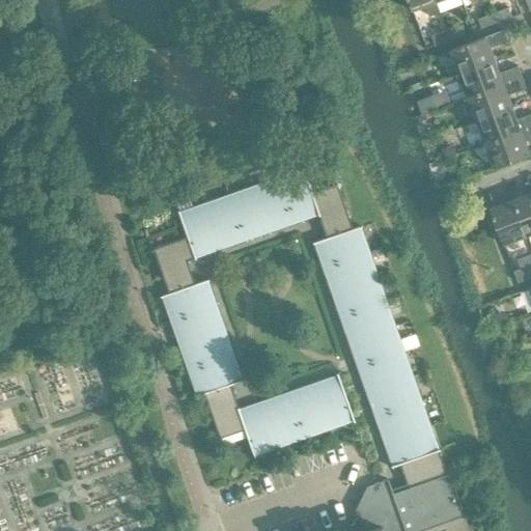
[(436,0),(408,0),(413,11),(425,6),(429,17),(441,12),(437,2),(436,0)]
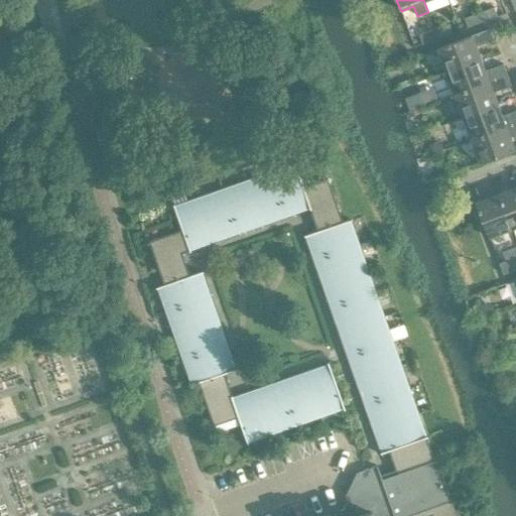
[(484,22),(498,17),(495,7),(480,13),(484,22)]
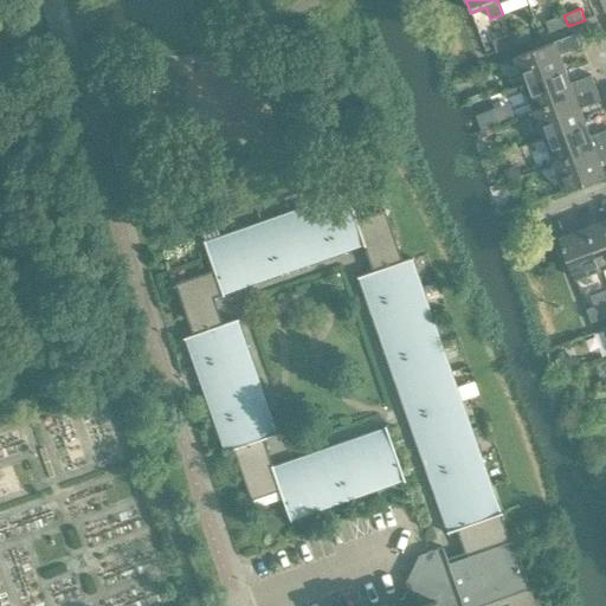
[(563,15),(547,21),(550,32),(568,26),(563,15)]
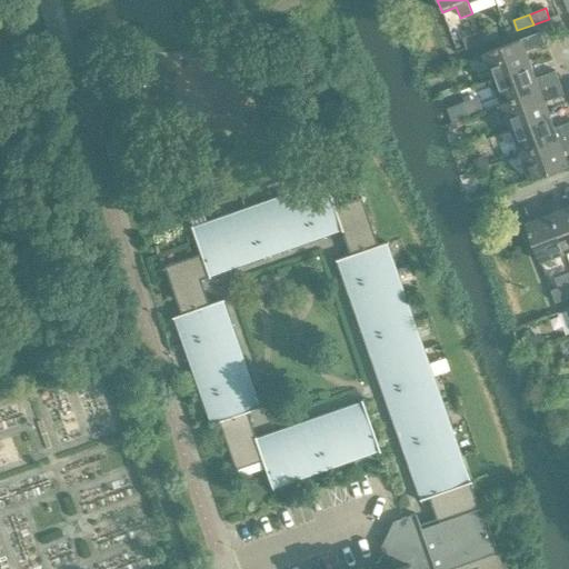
[(483,43),(500,37),(496,27),(480,33),(483,43)]
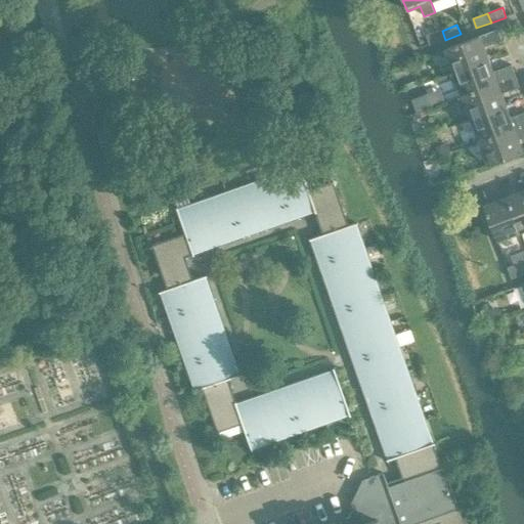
[(503,41),(498,30),(445,49),(454,73),(488,59),(484,48),(503,41)]
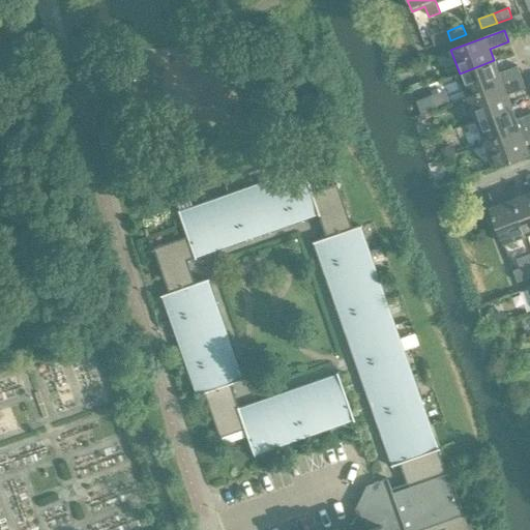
[(447,31),(431,37),(435,47),(450,40),(447,31)]
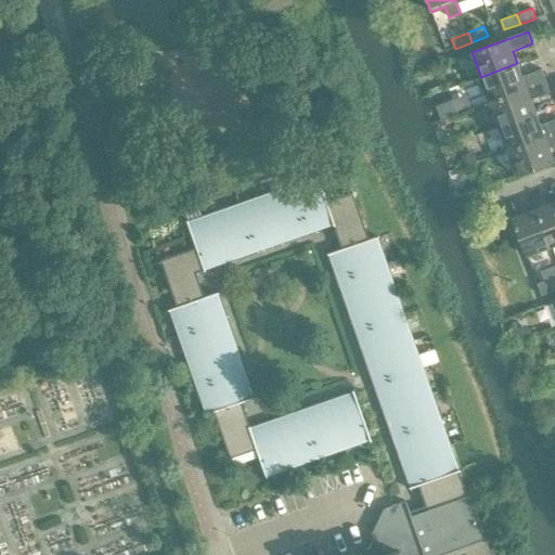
[(523,76),(517,63),(481,77),(490,102),(545,80),(541,68),(523,76)]
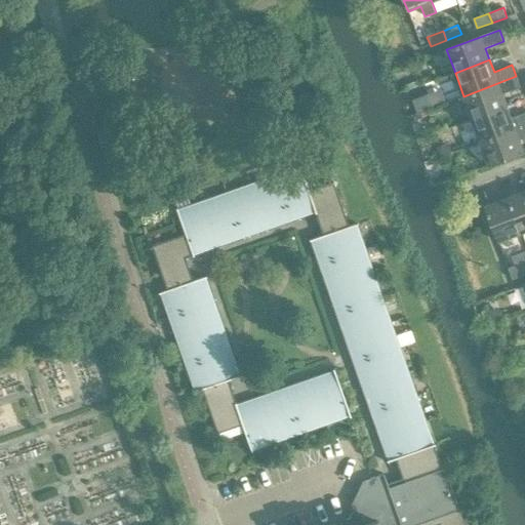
[(521,88),(516,76),(463,96),(473,119),(507,106),(502,94),(521,88)]
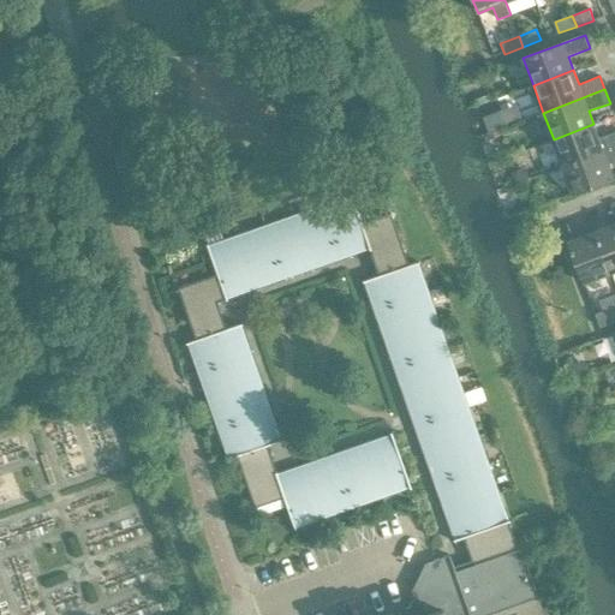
[(493,101),(490,95),(477,100),(478,106),(493,101)]
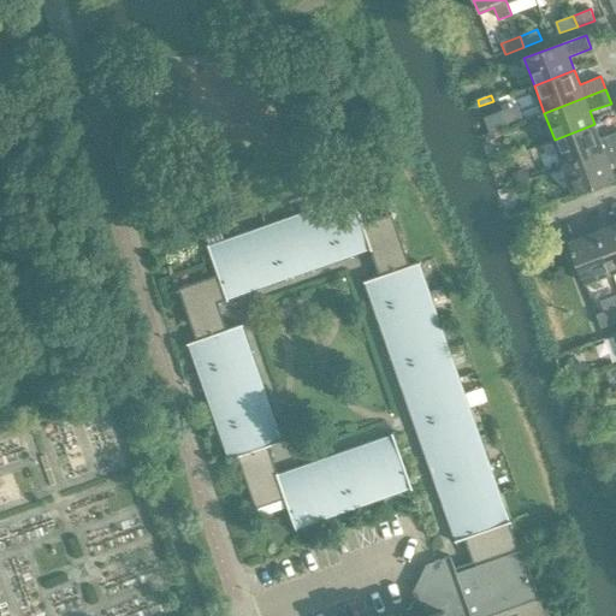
[(516,105),(484,118),(490,132),(522,119),(516,105)]
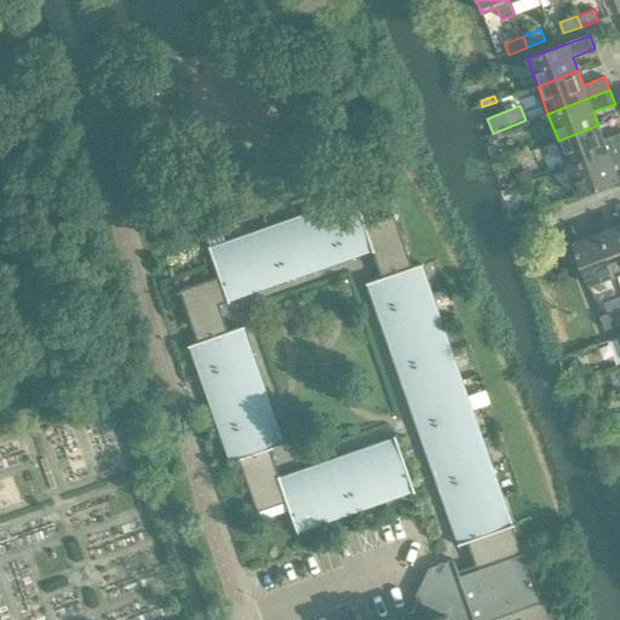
[(598,125),(558,141),(568,168),(619,148),(619,132),(603,139),(598,125)]
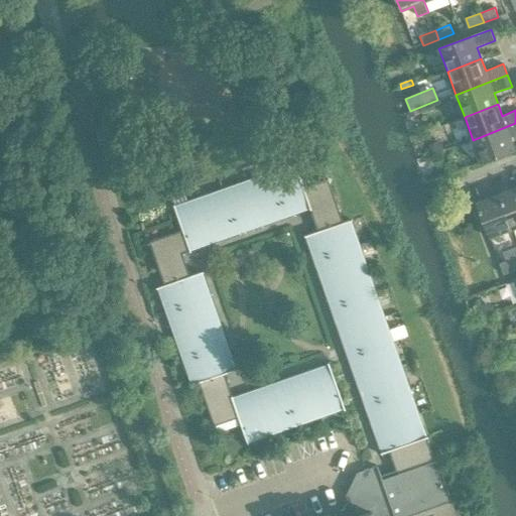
[(511,138),(515,136),(515,123),(473,140),(482,163),(515,150),(511,138)]
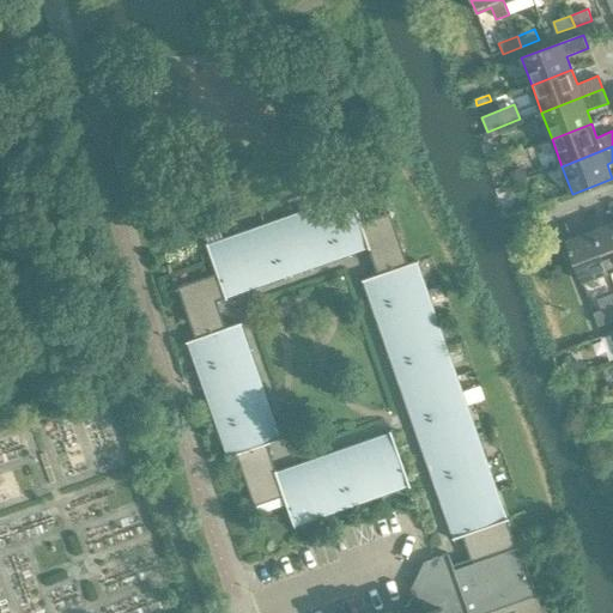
[(527,177),(523,168),(511,173),(515,182),(527,177)]
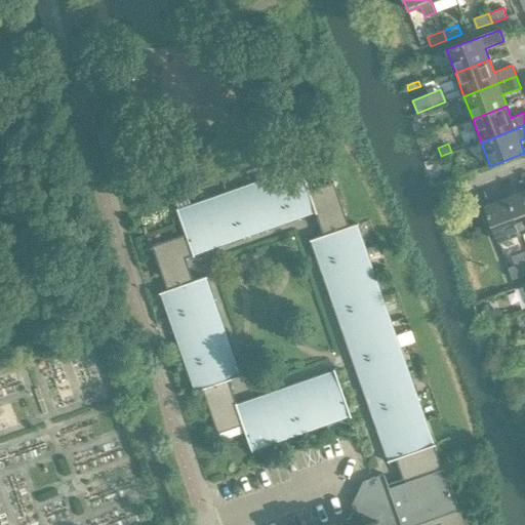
[(442,159),(435,162),(439,172),(446,169),(442,159)]
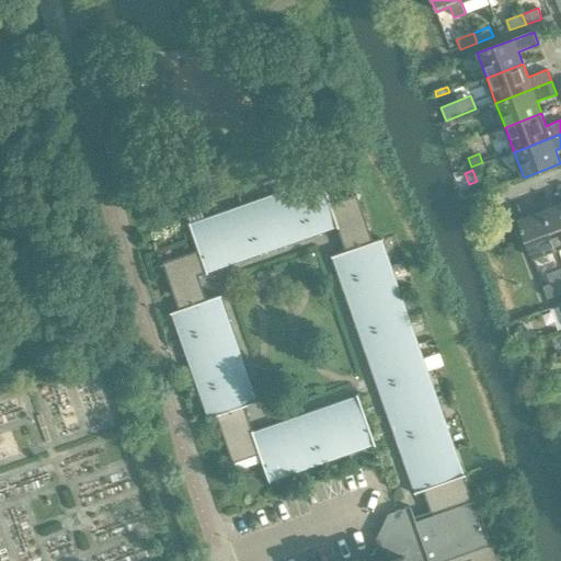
[(345,175),(338,179),(341,186),(348,184),(345,175)]
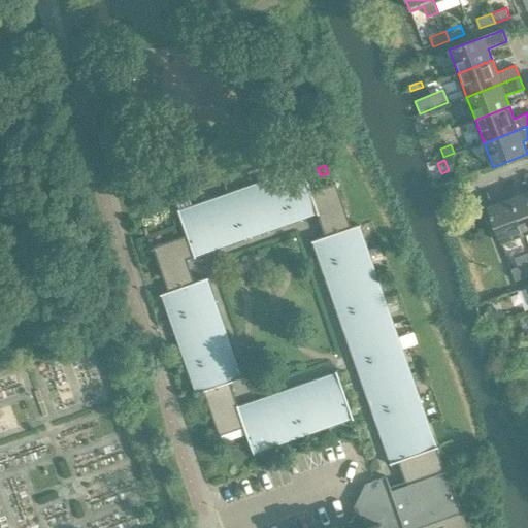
[(388,463),(388,464),(396,461),(435,448),(436,448),(436,447),(435,447),(358,226),(359,226),(359,225),(350,227),(334,183),(309,192),(300,166),(299,166),(300,167),(177,210),(177,209),(175,209),(185,235),(152,248),(167,292),(158,295),(159,296),(160,295),(194,393),(193,394),(193,395),(202,392),(218,436),(242,427),(252,455),(252,454),(253,453),(350,419),(351,420),(352,419),(335,371),(333,371),(334,372),(238,406),(229,382),(242,376),(242,375),(241,376),(207,278),(208,278),(208,276),(194,282),(187,258),(194,256),(194,257),(195,257),(195,256),(317,212),(325,235),(310,239),(311,240),(312,240),(389,462),(388,463)]
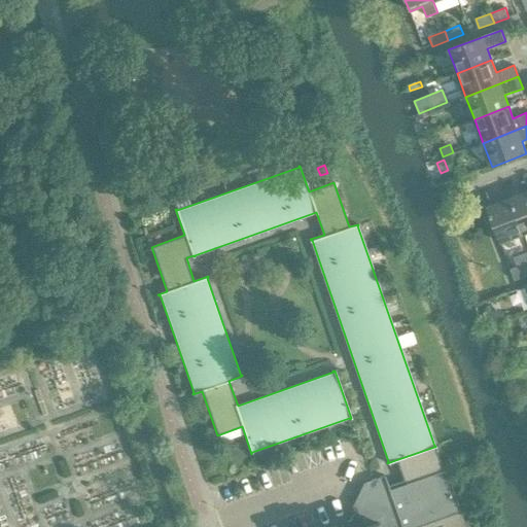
[(526,232),(526,191),(511,198),(524,234),(526,232)]
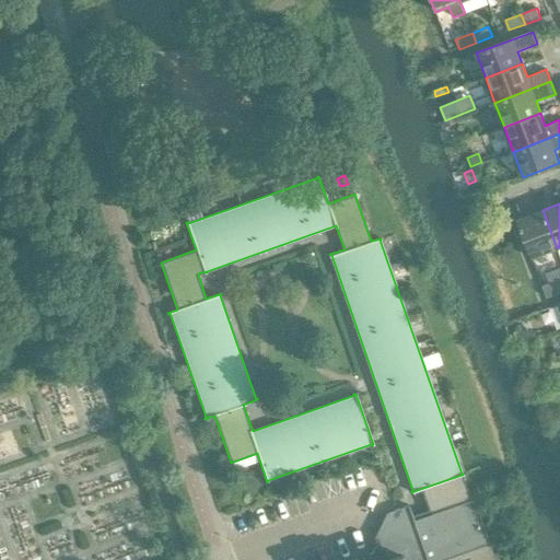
[(517,220),(532,258),(557,248),(543,210),(517,220)]
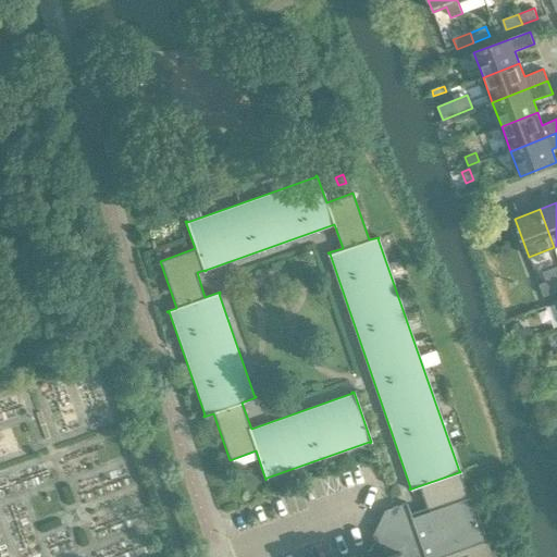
[(515,331),(519,344),(532,339),(528,326),(515,331)]
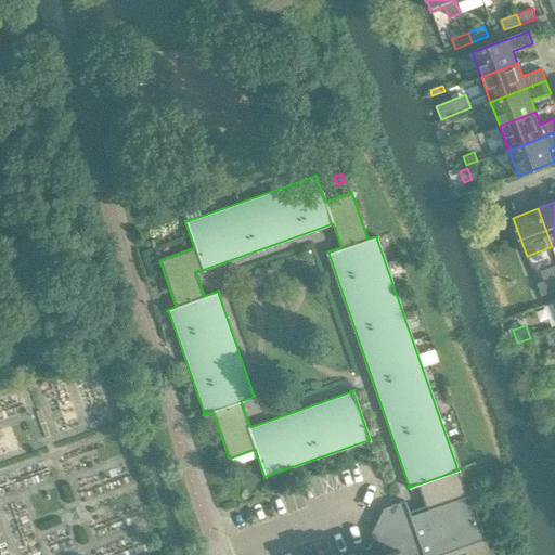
[(487,554),(463,485),(457,470),(416,485),(425,510),(410,515),(404,501),(391,505),(386,517),(384,516),(376,530),(378,531),(371,547),(369,546),(368,547),(364,549),(366,554),(352,554),(351,554),(487,554)]
